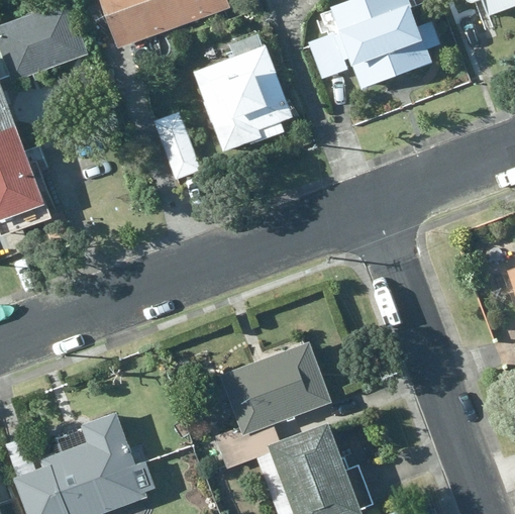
[(90,52),(70,0),(64,0),(0,24),(0,33),(17,79),(90,52)]
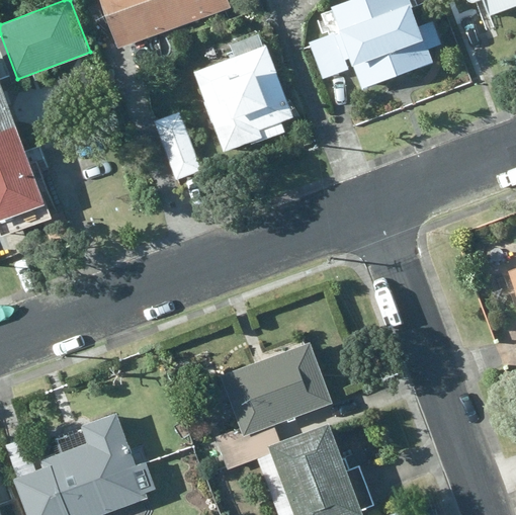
[(102,0),(119,48),(232,8),(229,0),(102,0)]
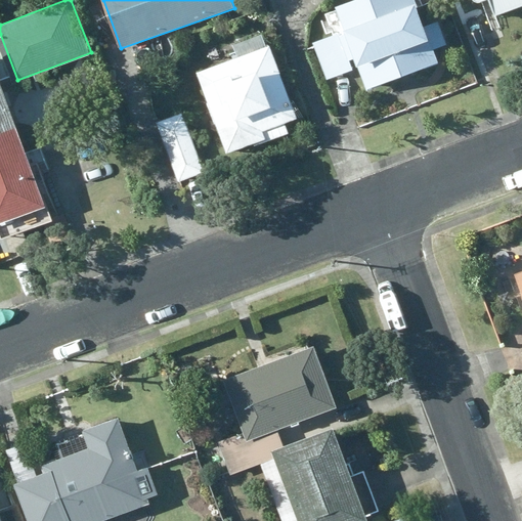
[(424,26),(414,0),(348,0),(322,9),(332,33),(310,40),(325,81),(359,69),(366,90),(438,63),(433,50),(447,45),(438,20),(424,26)]
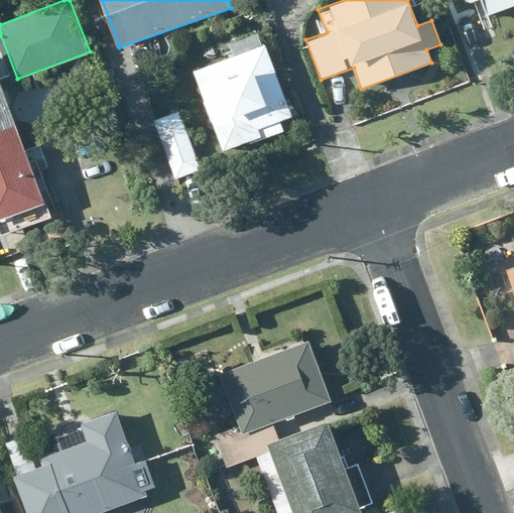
[(486,12),(513,2),(513,0),(468,0),(469,1),(472,0),(482,0),(486,12)]
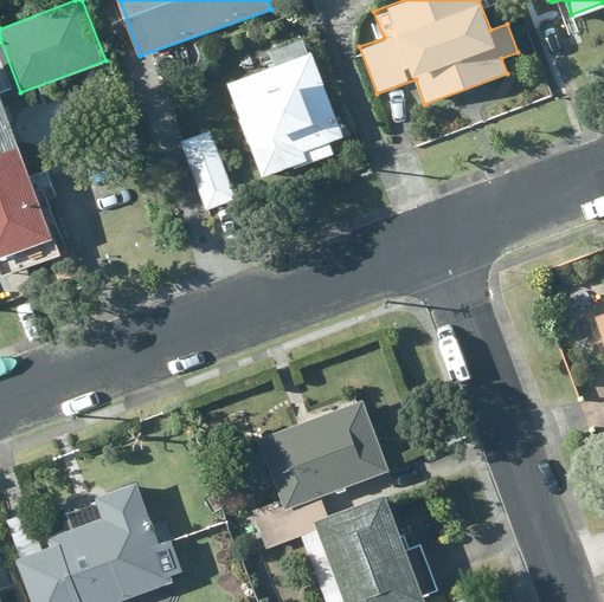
[(314,51),(224,82),(258,181),(336,155),(333,142),(344,138),(314,51)]
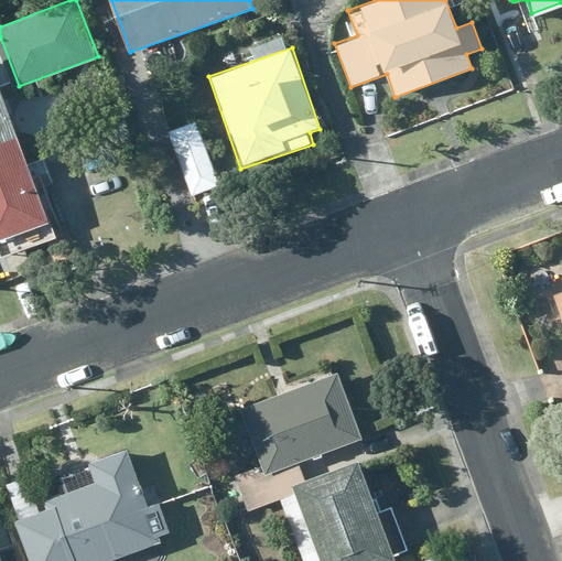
[(0,140),(17,136),(0,90),(0,140)]
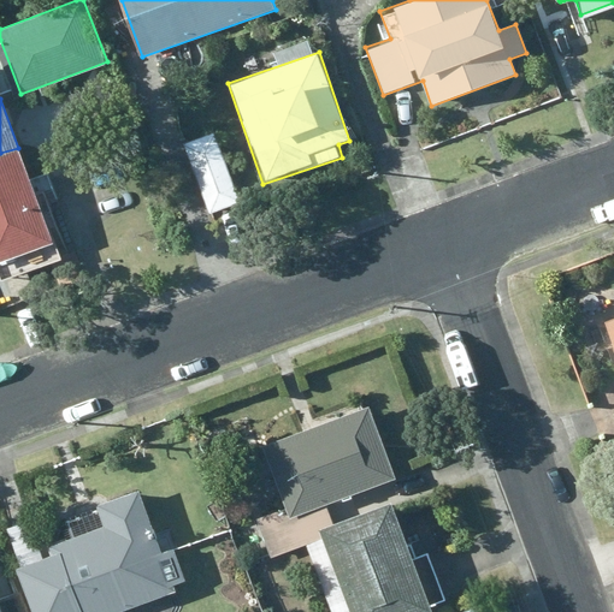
[(212,131),(181,142),(206,214),(237,203),(212,131)]
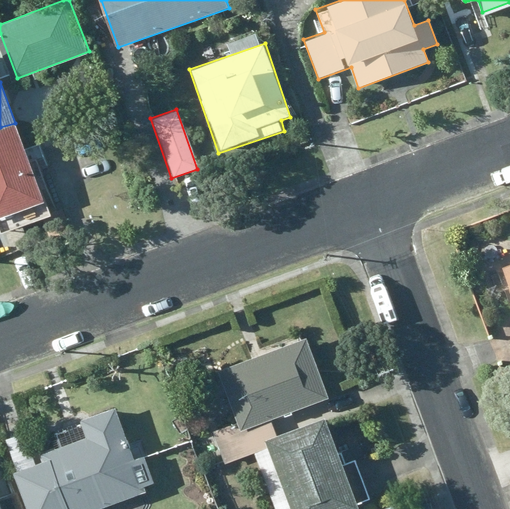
[(0,218),(44,203),(15,123),(0,127),(0,218)]
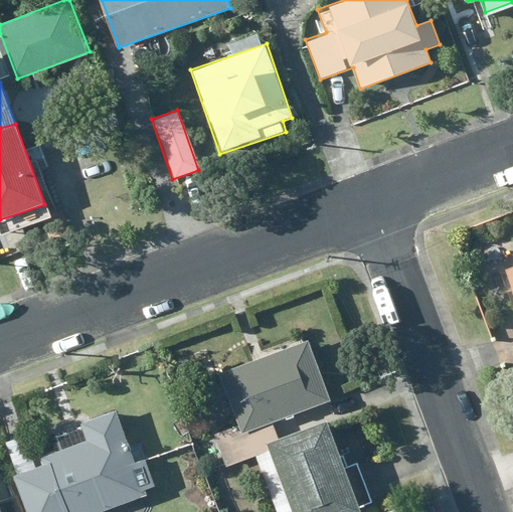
[(512,264),(502,268),(512,295),(512,264)]
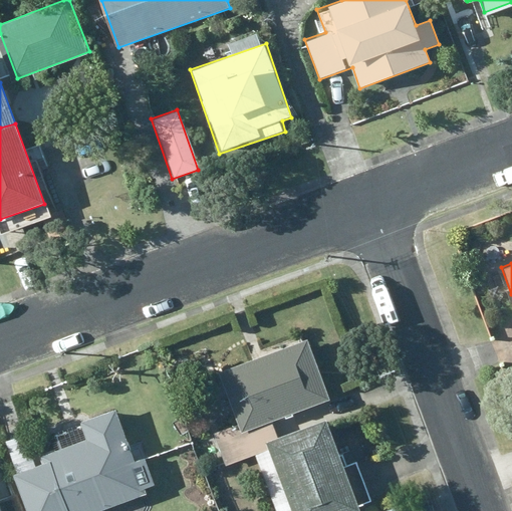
[(261,433),(269,430),(265,418),(328,395),(309,340),(218,372),(238,429),(212,439),(220,462),(265,445),(261,433)]
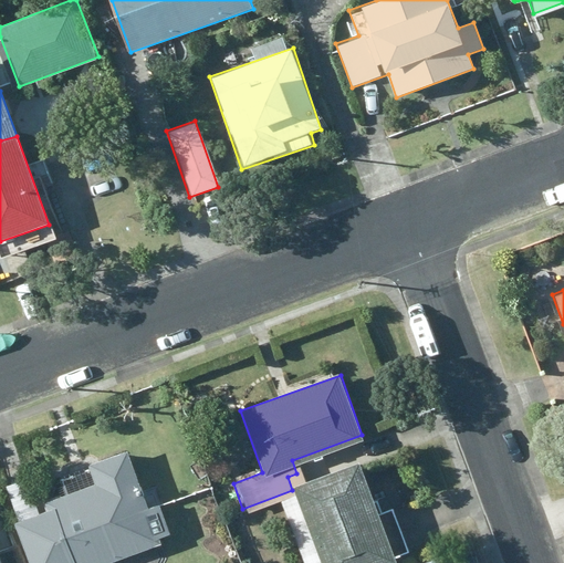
[(95,481),(8,512),(25,562),(86,562),(171,533),(159,499),(144,504),(123,447),(87,460),(95,481)]
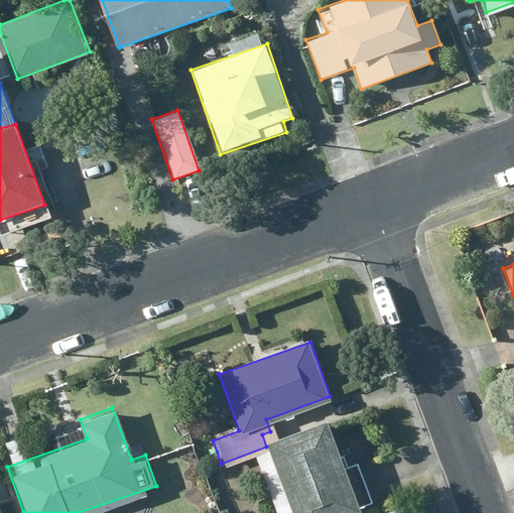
[(262,434),(266,446),(289,512),(342,512),(373,502),(339,407),(270,431),(262,434)]
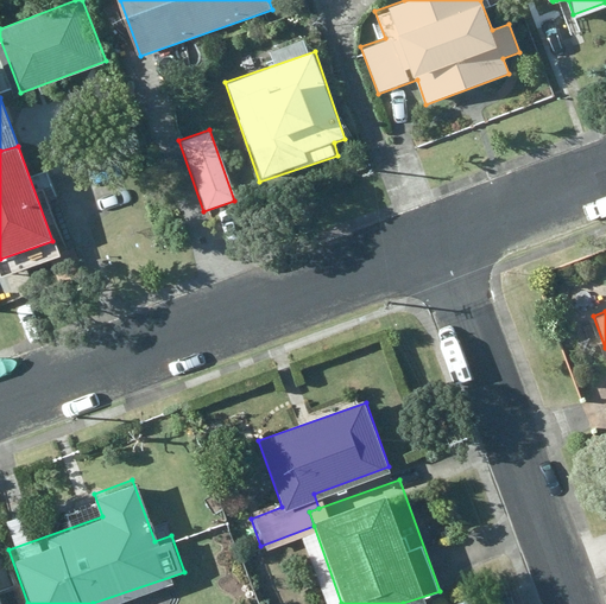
All buildings are outlined.
